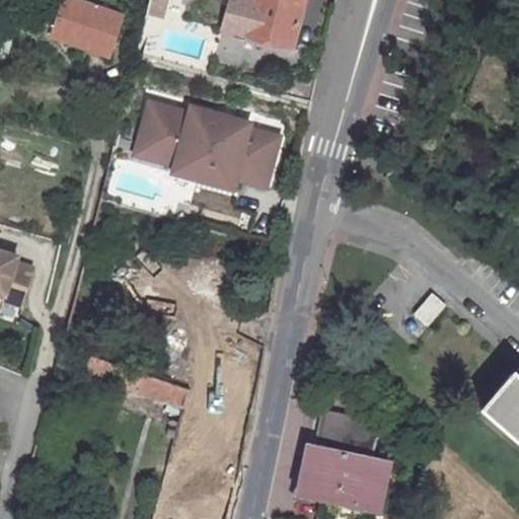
[(61,0),(50,31),(80,42),(78,48),(106,58),(121,16),(73,0),(61,0)]
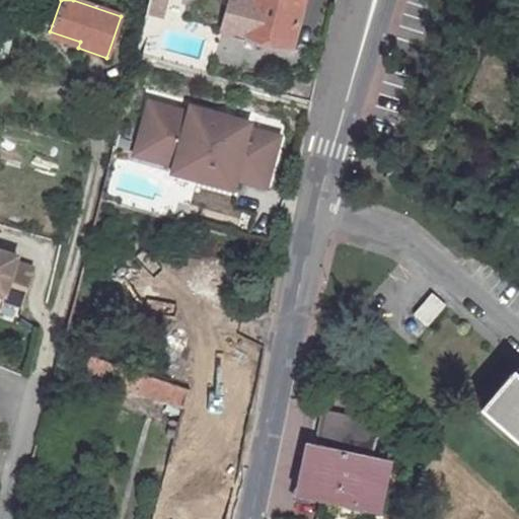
[(160,23),(166,0),(147,0),(143,19),(160,23)]
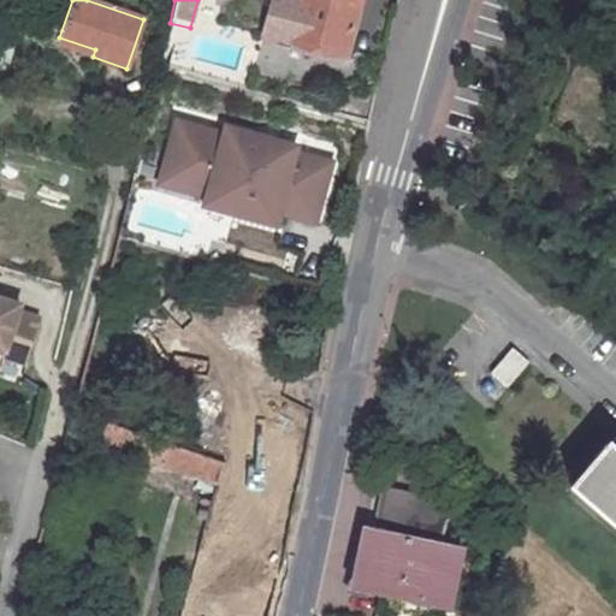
[(344,55),(360,0),(300,0),(290,39),(344,55)]
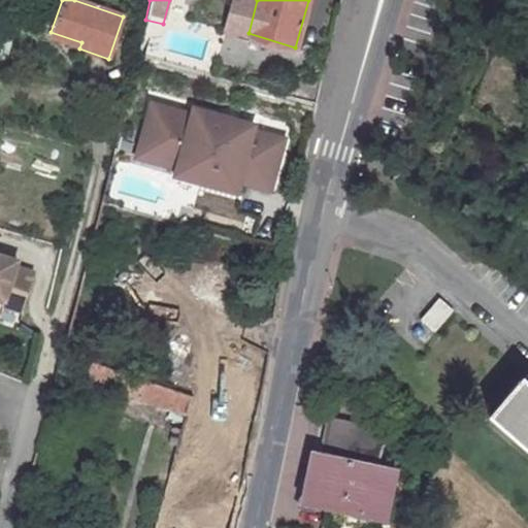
[(48,37),(79,48),(81,42),(51,32),(48,37)]
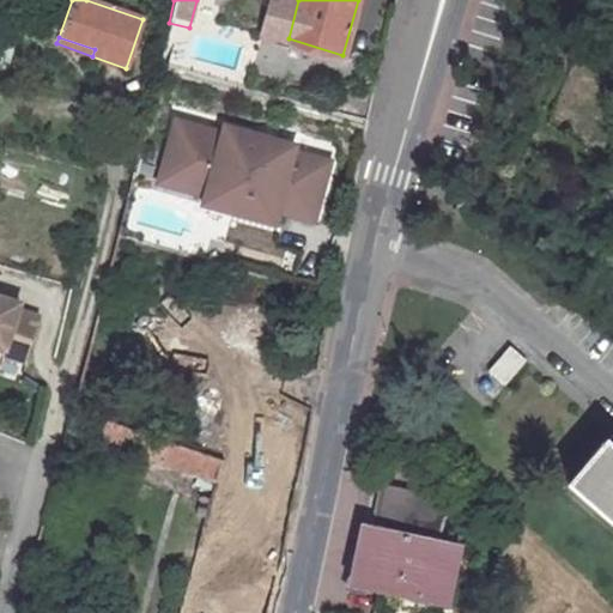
[(226,143),(212,194),(229,199),(244,147),(226,143)]
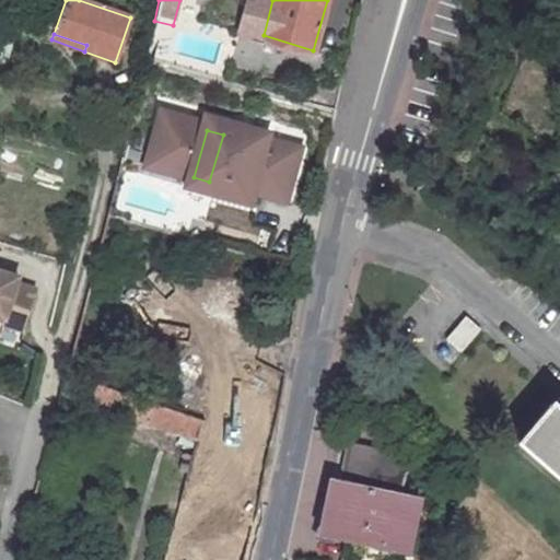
[(209,182),(256,195),(269,149),(223,135),(209,182)]
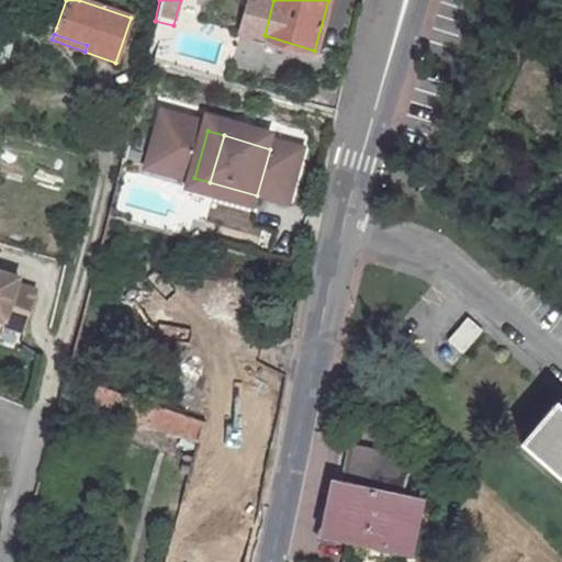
[(0,319),(2,321),(1,326),(22,333),(33,292),(12,285),(14,279),(0,273),(0,319)]
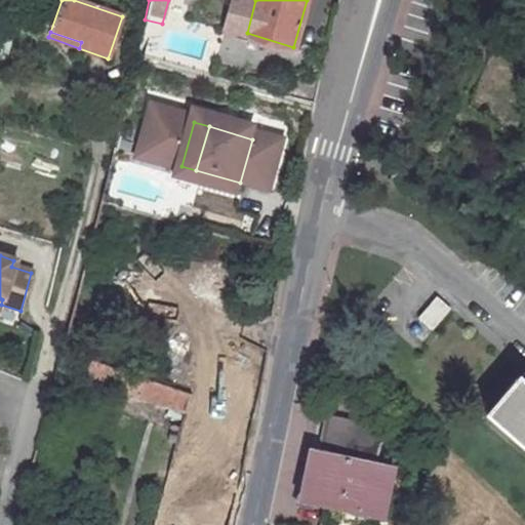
[(56,369),(123,391),(127,373),(78,356),(62,350),(56,369)]
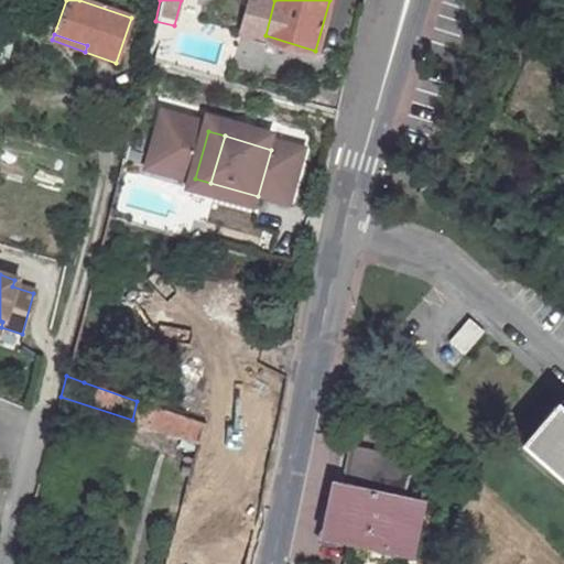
[(132,420),(198,443),(204,424),(137,401),(132,420)]
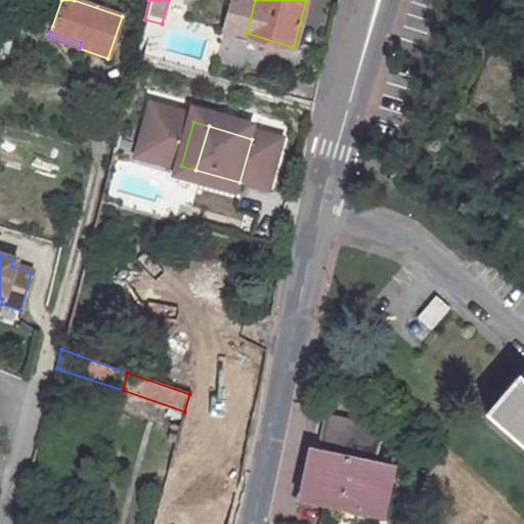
[(486,415),(523,447),(523,382),(518,378),(486,415)]
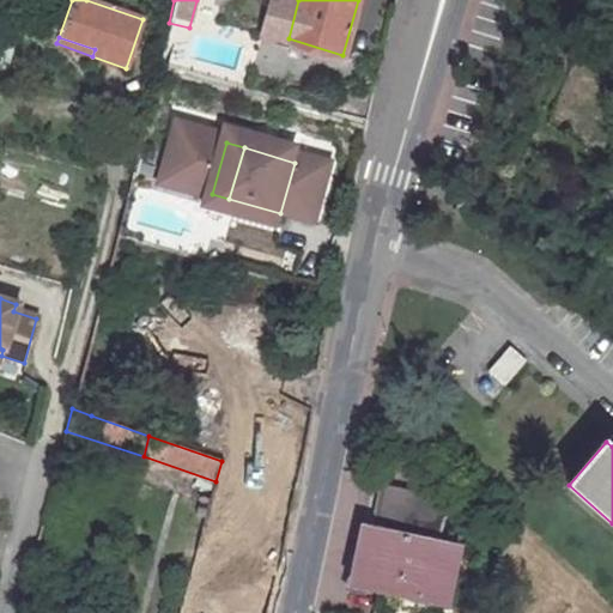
[(370,528),(364,527),(351,584),(445,606),(457,547),(437,542),(445,521),(454,508),(441,496),(380,483),(370,528)]
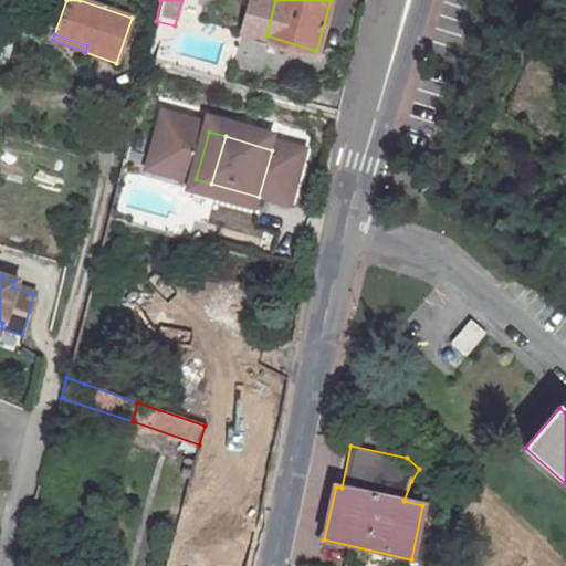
[(187,458),(182,475),(191,478),(196,460),(187,458)]
